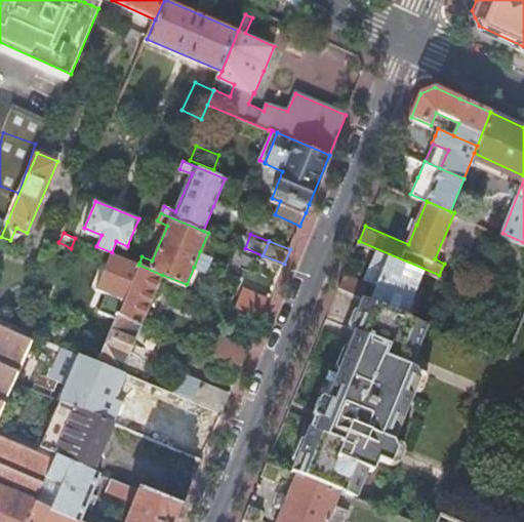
[(211,255),(200,251),(194,267),(206,272),(209,264),(211,255)]
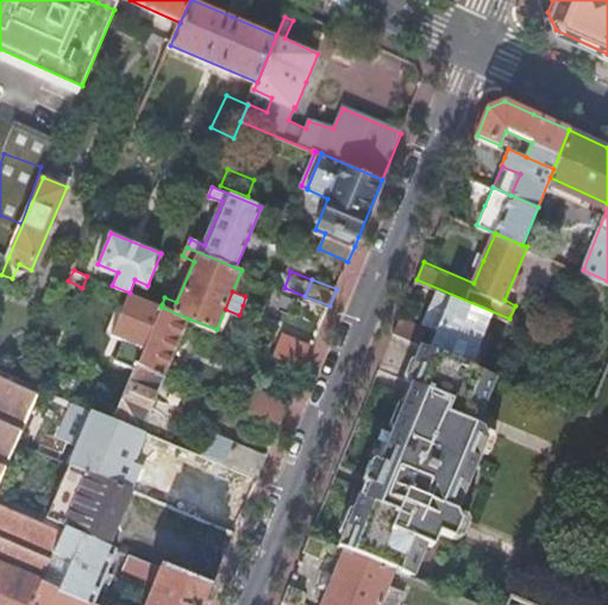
[(136,366),(138,361),(165,373),(176,346),(188,319),(161,307),(162,304),(130,292),(126,300),(136,304),(127,325),(129,328),(125,339),(116,359),(136,366)]
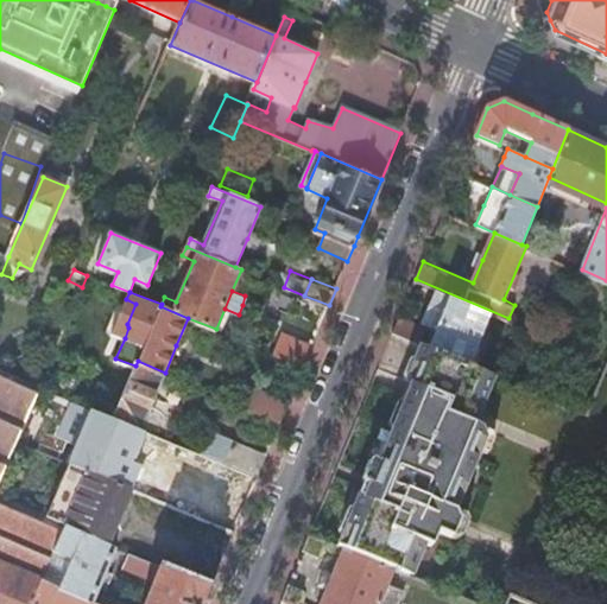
[(136,304),(126,299),(112,332),(125,338),(128,328),(127,324),(136,304)]
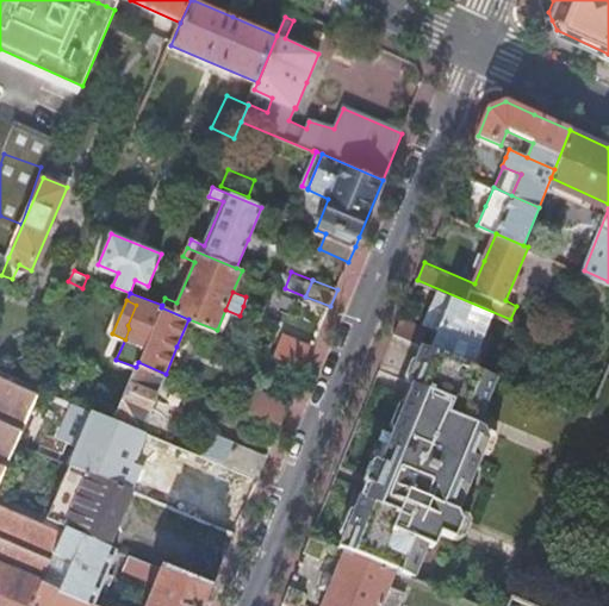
[(465,357),(463,363),(476,368),(484,349),(472,343),(478,330),(483,331),(486,324),(480,322),(482,316),(457,305),(452,317),(440,345),(465,357)]
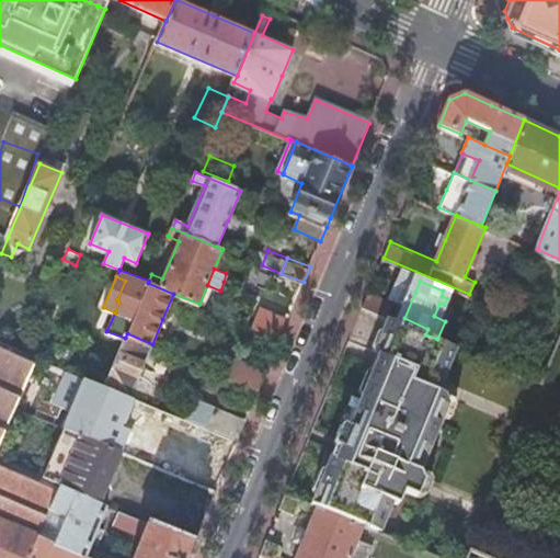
[(369,293),(364,307),(387,317),(392,304),(369,293)]
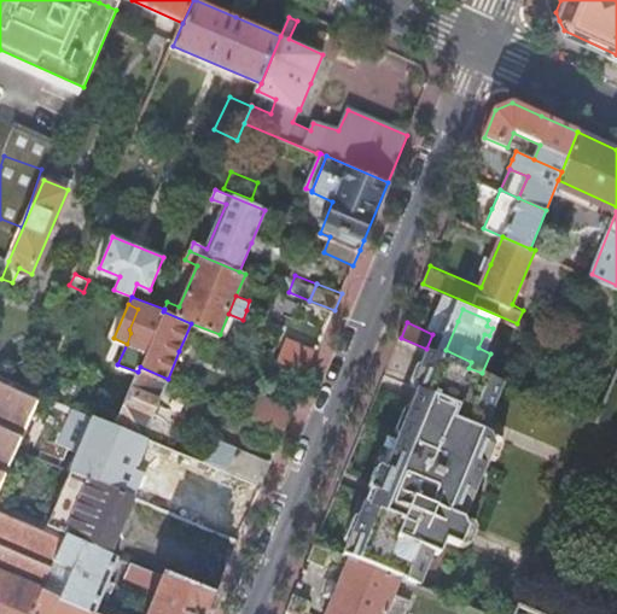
[(287,339),(279,360),(309,372),(318,352),(287,339)]
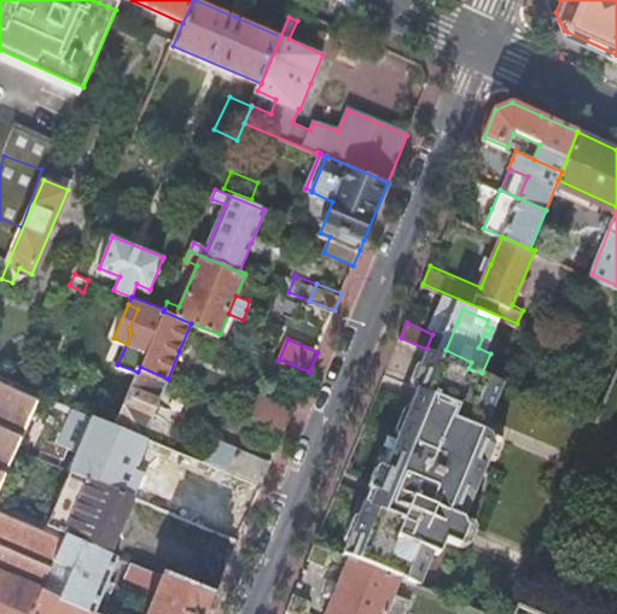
[(412,387),(417,390),(434,352),(428,350),(414,380),(412,387)]
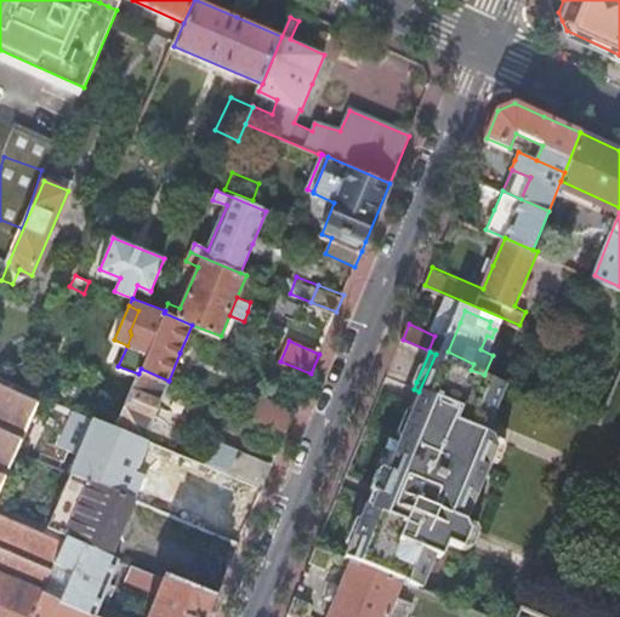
[(346,556),(351,559),(404,581),(417,587),(432,552),(441,556),(447,541),(461,547),(468,529),(465,520),(456,516),(470,485),(478,489),(491,456),(496,445),(493,434),(483,430),(502,382),(484,375),(471,370),(436,354),(419,392),(422,394),(410,422),(398,452),(396,452),(384,479),(371,507),(368,504),(346,556)]
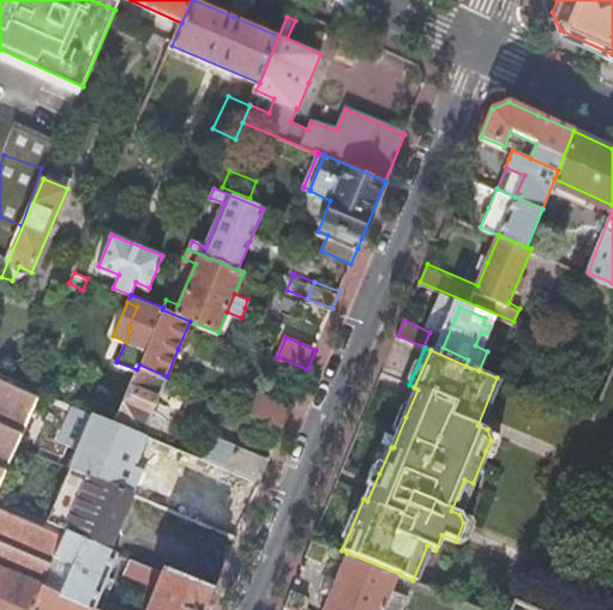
[(167,376),(139,364),(137,369),(115,421),(143,432),(155,403),(167,376)]
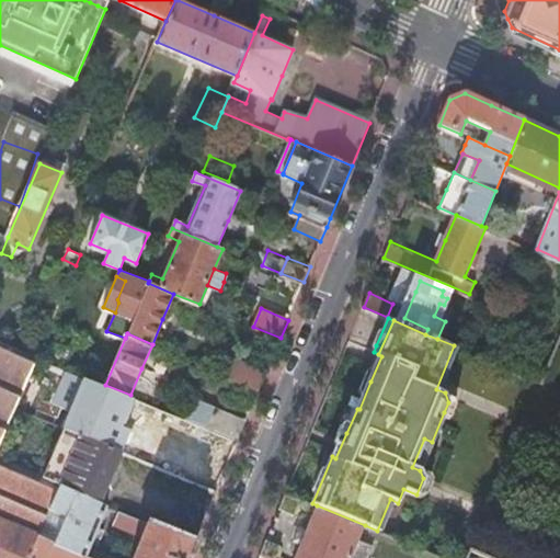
[(0,445),(16,407),(38,357),(37,356),(0,340),(0,445)]
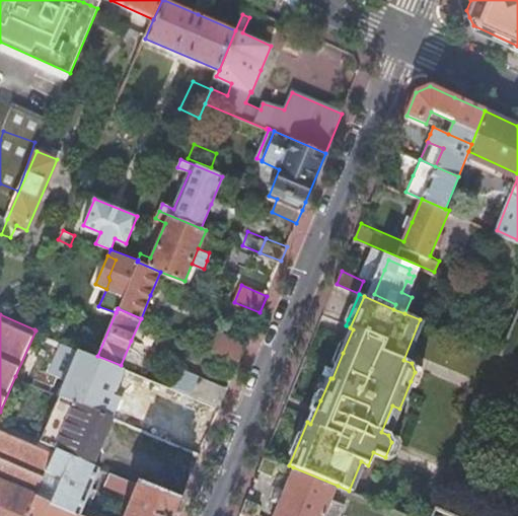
[(239,360),(247,343),(211,327),(204,345),(230,356),(239,360)]
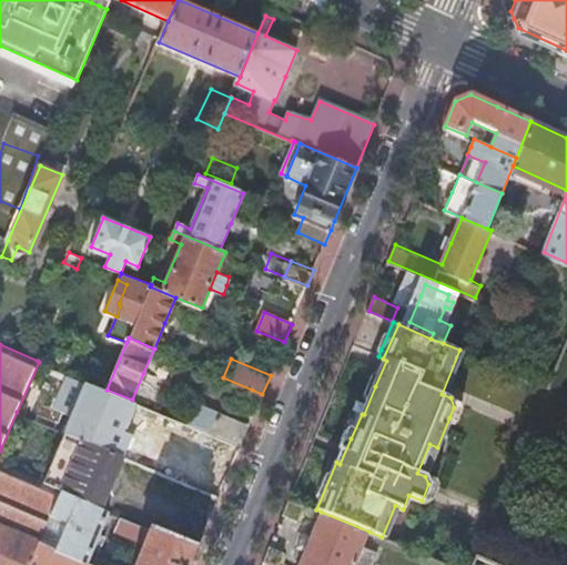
[(107,390),(104,390),(98,405),(83,399),(68,433),(111,451),(132,400),(107,390)]
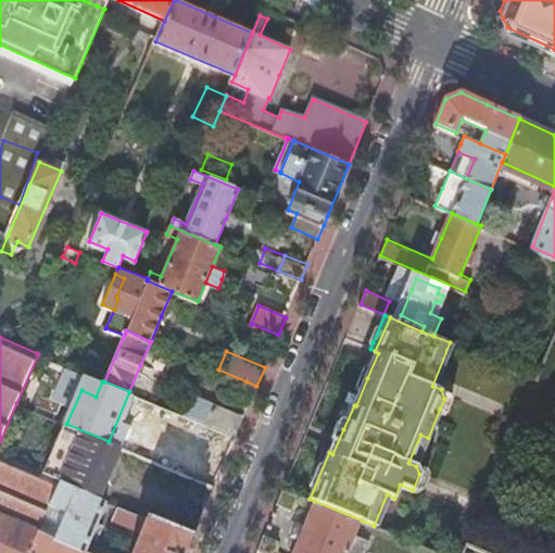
[(194,394),(186,415),(203,422),(236,436),(244,415),(194,394)]
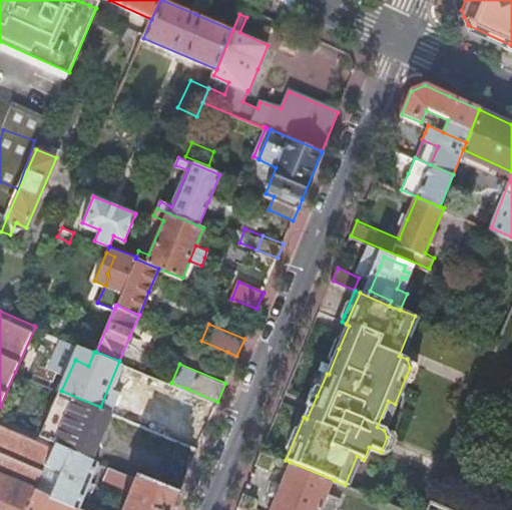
[(153,411),(146,426),(198,448),(208,425),(217,402),(187,389),(169,430),(159,426),(163,415),(153,411)]
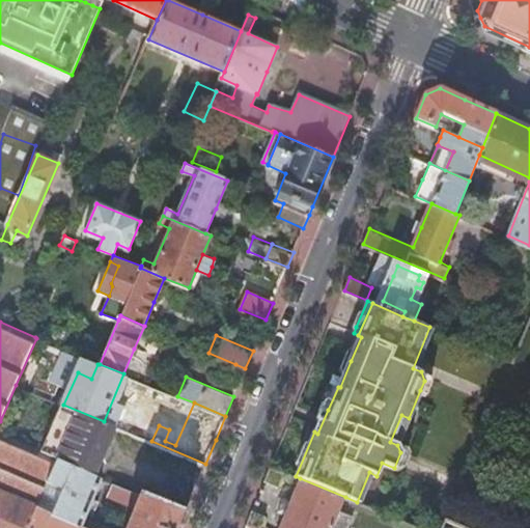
[(63,405),(43,453),(58,460),(94,474),(105,449),(114,425),(104,421),(63,405)]
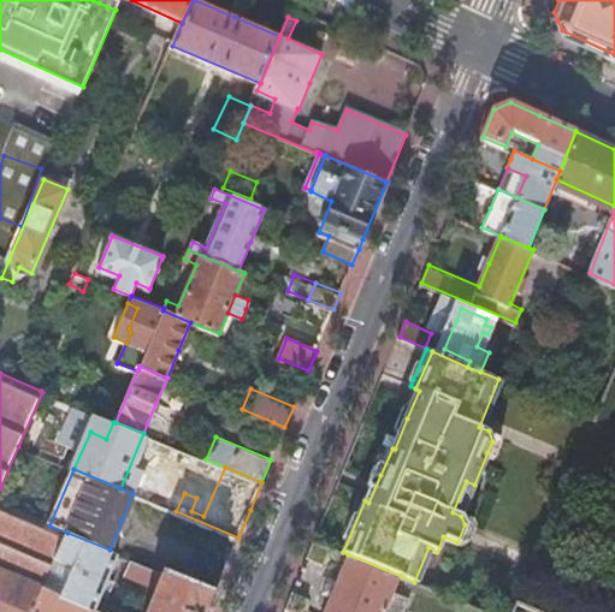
[(49,526),(0,504),(0,611),(33,611),(43,588),(67,533),(49,526)]
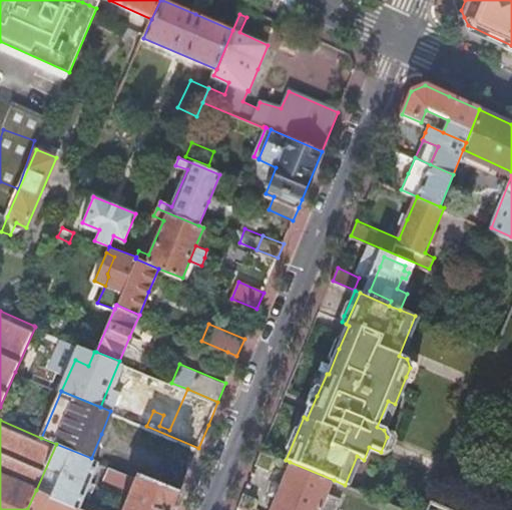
[(91,458),(56,444),(36,490),(79,507),(99,461),(91,458)]
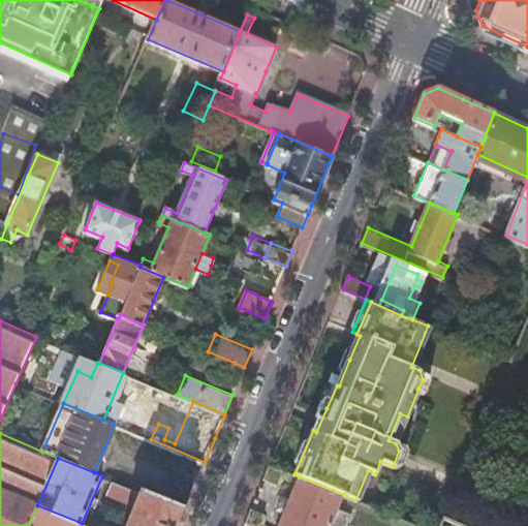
[(271,464),(265,478),(278,484),(284,470),(271,464)]
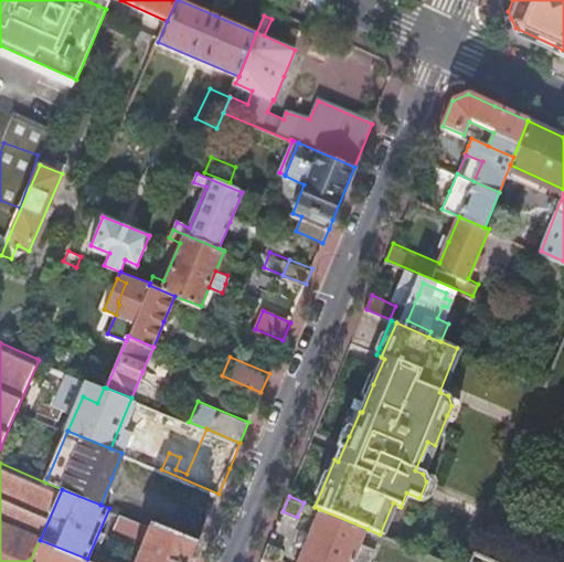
[(373,561),(371,560),(375,550),(362,543),(368,529),(319,509),(306,540),(297,561),(373,561)]
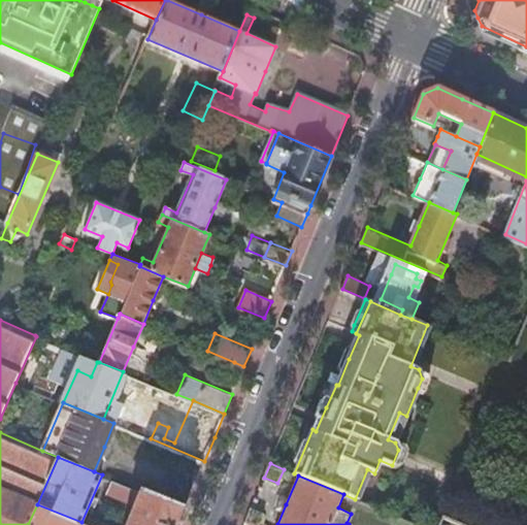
[(177,524),(185,509),(155,496),(145,492),(113,480),(108,492),(135,503),(125,524),(111,524),(90,516),(86,524),(89,524),(177,524)]
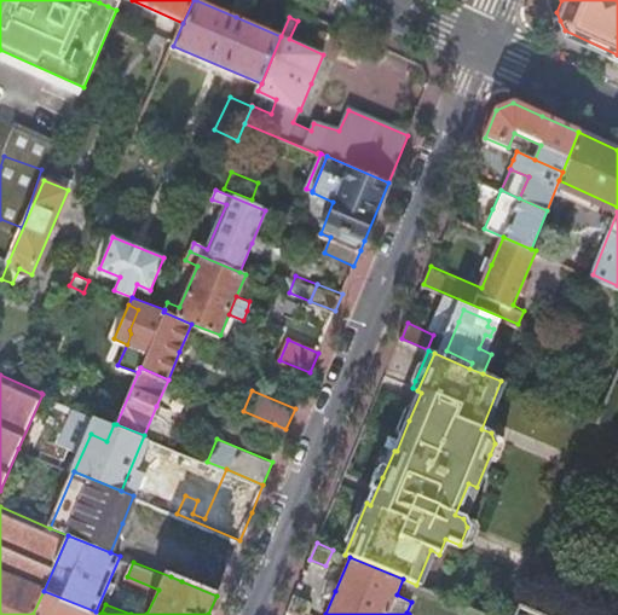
[(171,576),(182,581),(184,573),(174,569),(171,576)]
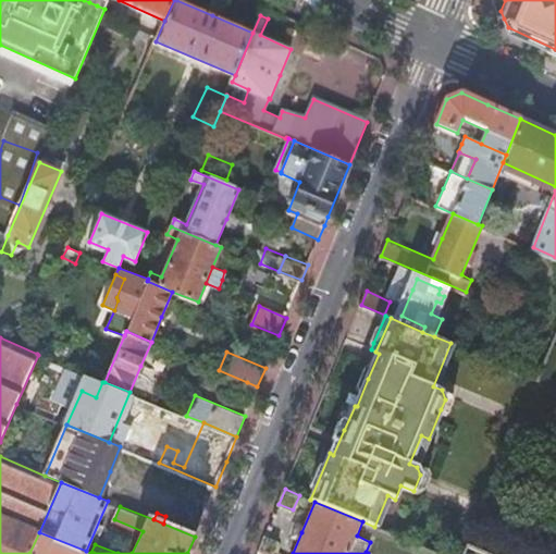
[(39,532),(29,553),(94,553),(90,553),(86,551),(39,532)]
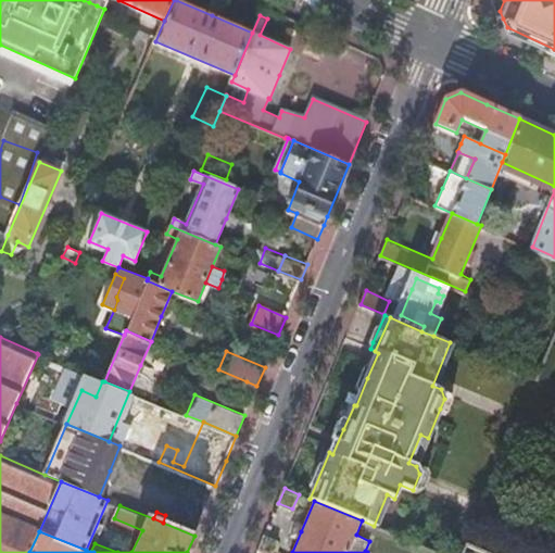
[(265,533),(260,548),(270,552),(274,552),(279,540),(265,533)]
